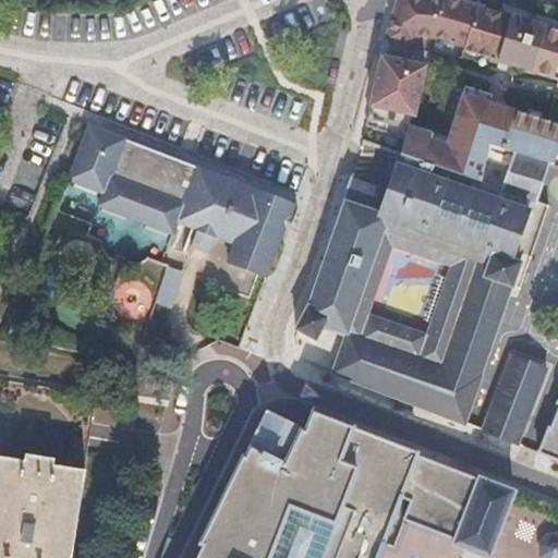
[(557,79),(557,31),(458,0),(399,0),(387,40),(408,47),(412,36),(437,38),(465,47),(464,50),(477,55),(489,59),(557,79)]
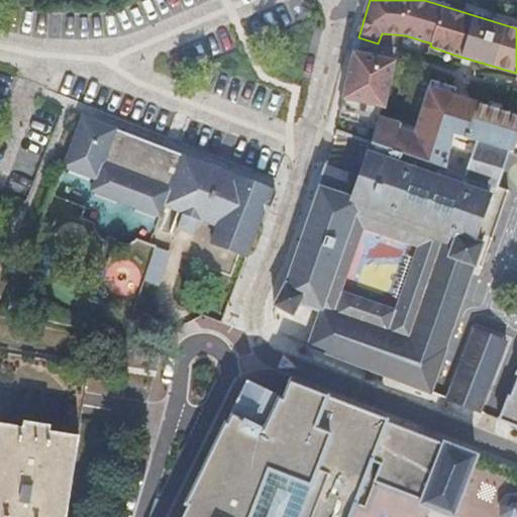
[(452,61),(453,55),(442,50),(440,57),(452,61)]
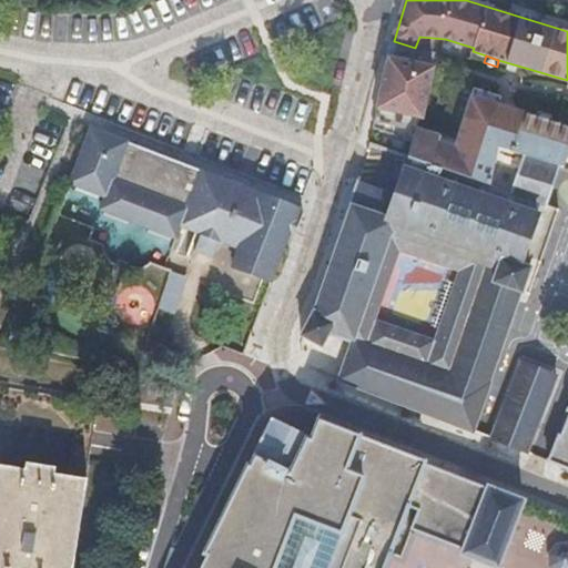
[(422,118),(433,68),(389,58),(374,128),(413,141),(416,130),(419,117),(422,118)]
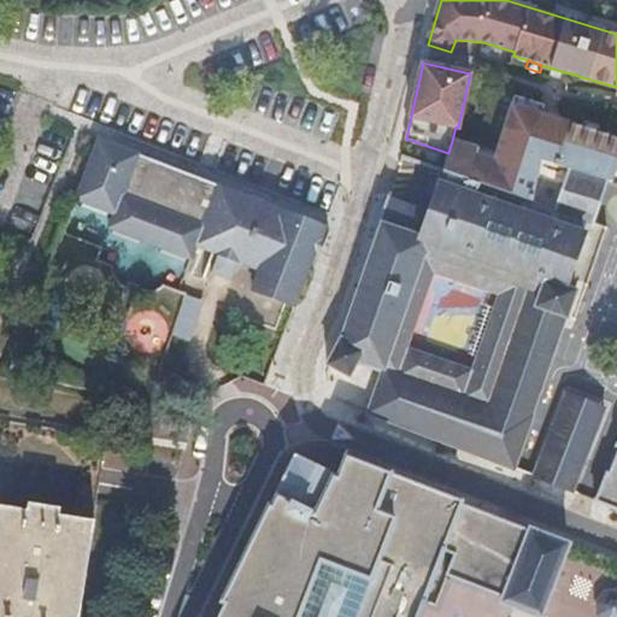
[(541,115),(545,105),(516,97),(513,106),(541,115)]
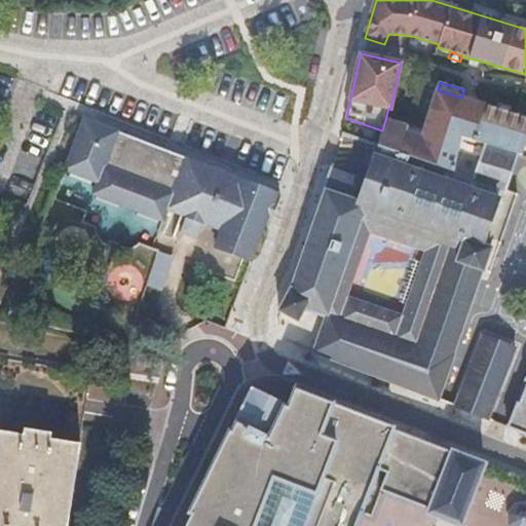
[(407,126),(385,120),(382,130),(378,145),(435,165),(454,172),(463,138),(518,154),(523,155),(525,143),(525,117),(511,113),(497,109),(461,98),(438,90),(425,129),(422,137),(406,132),(407,126)]
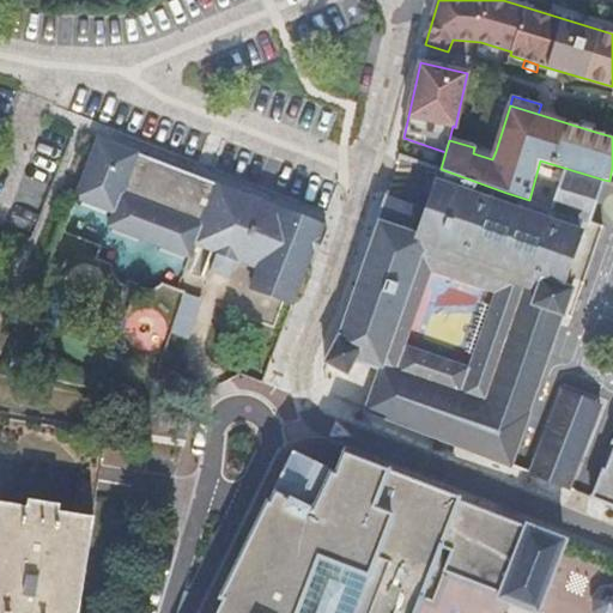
[(598,125),(582,120),(580,127),(595,132),(598,125)]
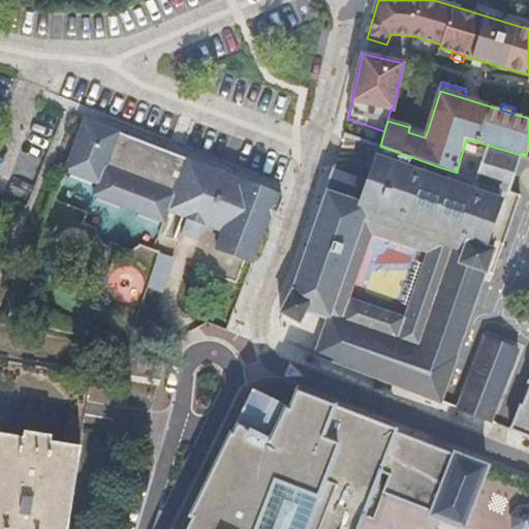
[(83,120),(63,170),(70,174),(69,178),(91,186),(92,182),(97,184),(93,195),(96,196),(95,201),(117,210),(118,206),(122,207),(127,195),(138,199),(134,212),(137,213),(136,217),(158,225),(159,221),(163,223),(167,212),(187,219),(181,235),(197,241),(204,225),(222,232),(216,250),(251,265),(266,227),(270,229),(282,198),(278,197),(279,195),(83,120)]
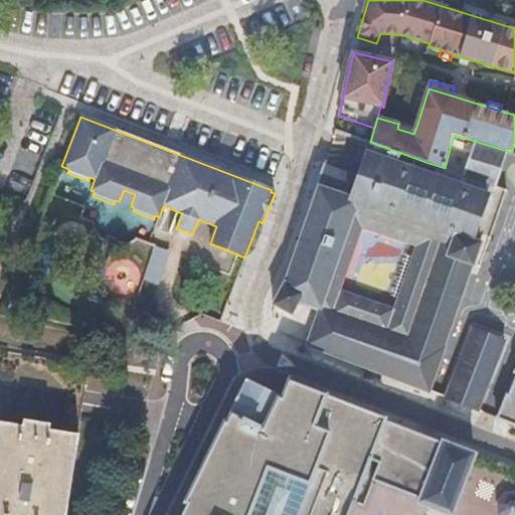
[(398,122),(398,124),(397,129),(413,134),(416,127),(398,122)]
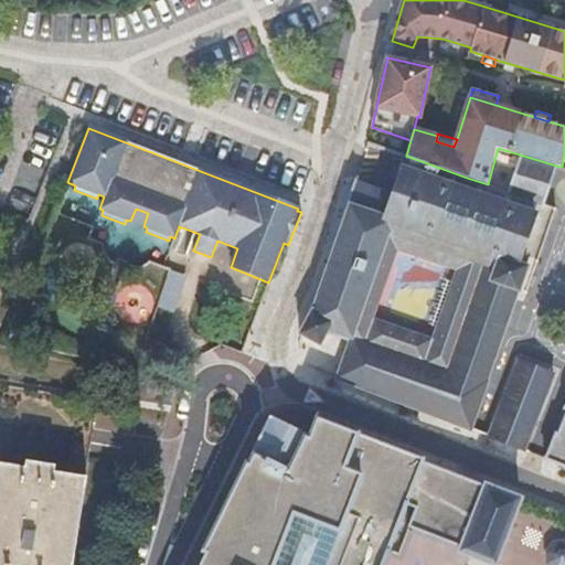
[(488,184),(467,178),(448,226),(430,276),(512,307),(518,290),(531,257),(533,258),(551,206),(543,203),(556,166),(498,148),(488,184)]
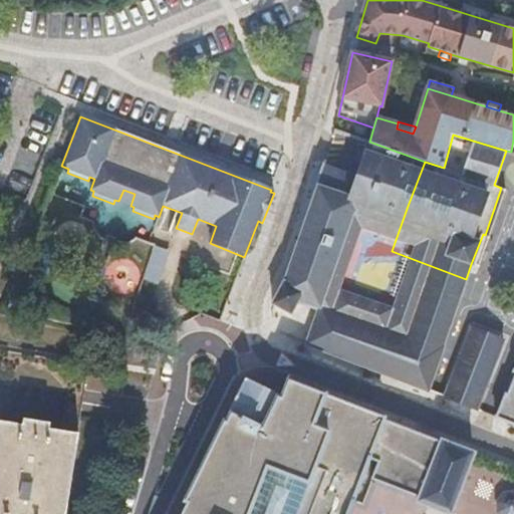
[(313,198),(284,281),(272,303),(274,304),(291,313),(298,300),(320,307),(307,341),(306,343),(429,391),(444,346),(443,345),(466,279),(392,251),(425,162),(369,142),(357,177),(324,165),(313,198)]
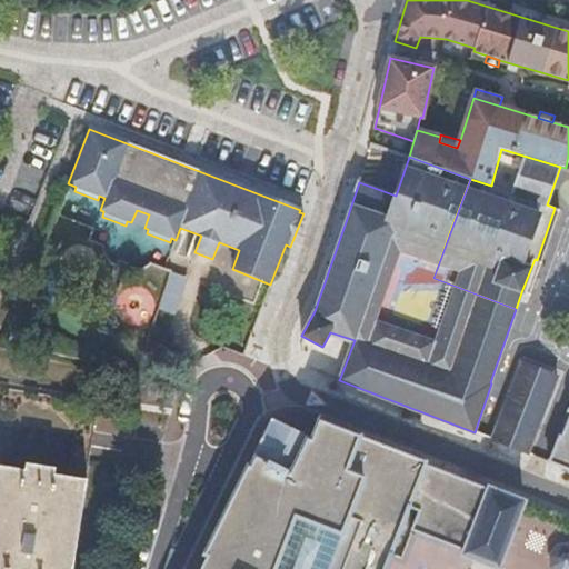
[(347,219),(359,182),(357,182),(345,218),(347,219)]
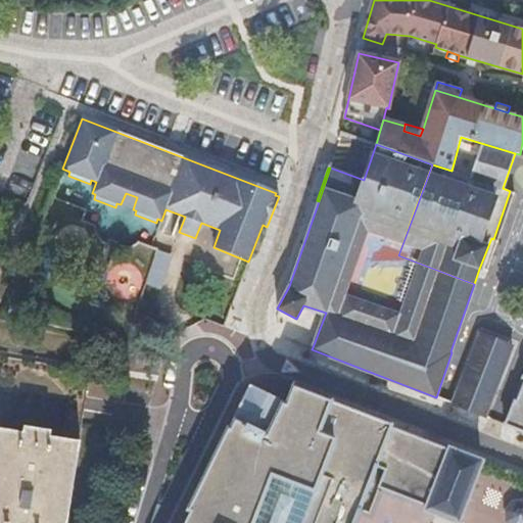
[(510,191),(493,239),(498,240),(515,192),(510,191)]
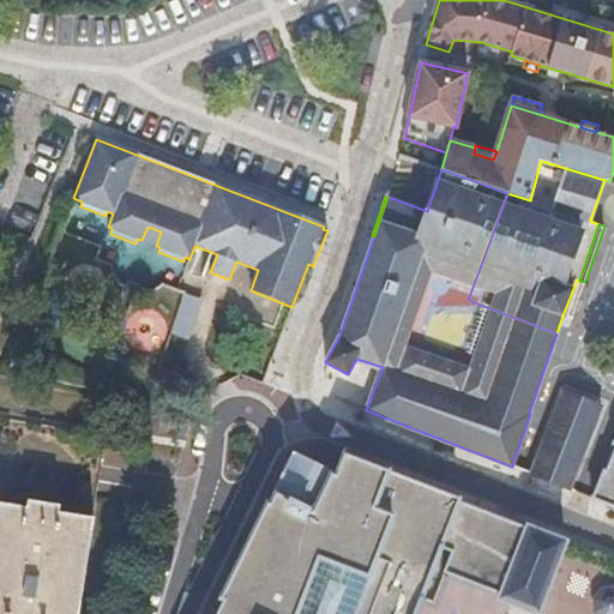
[(142,240),(156,246),(161,232),(148,227),(142,240)]
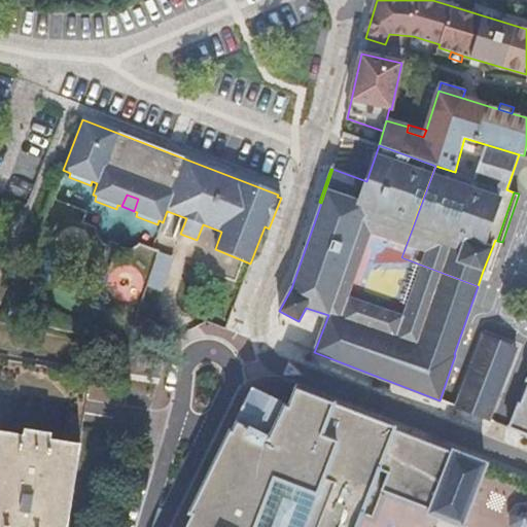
[(171,259),(157,254),(147,286),(160,290),(171,259)]
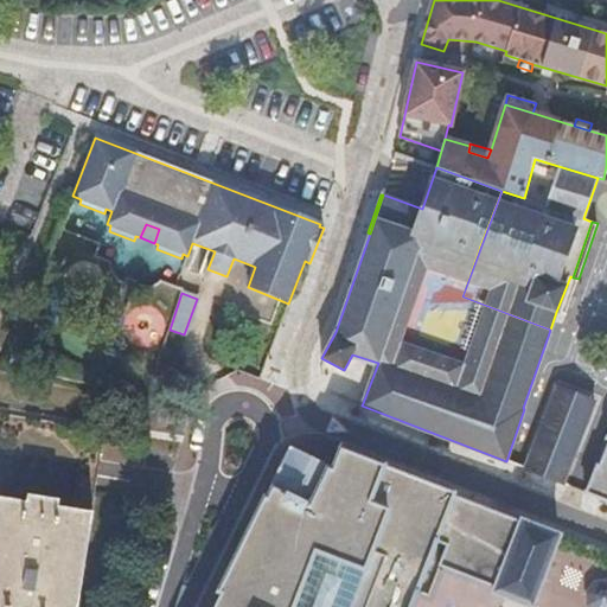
[(564,481),(595,402),(558,387),(528,467),(564,481)]
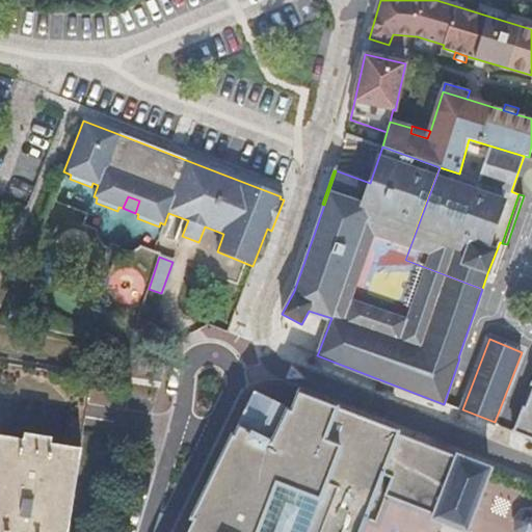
[(358,531),(381,474),(392,478),(384,496),(434,515),(433,519),(466,531),(488,473),(490,470),(457,456),(456,457),(397,434),(398,432),(336,407),(335,407),(325,404),(298,394),(291,413),(289,411),(290,409),(254,392),(247,404),(236,427),(238,428),(233,435),(232,435),(191,519),(194,520),(187,531),(358,531)]
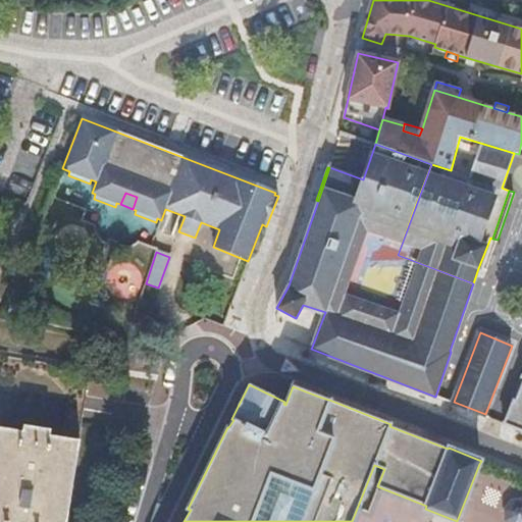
[(521,384),(516,401),(514,400),(504,424),(521,430),(521,384)]
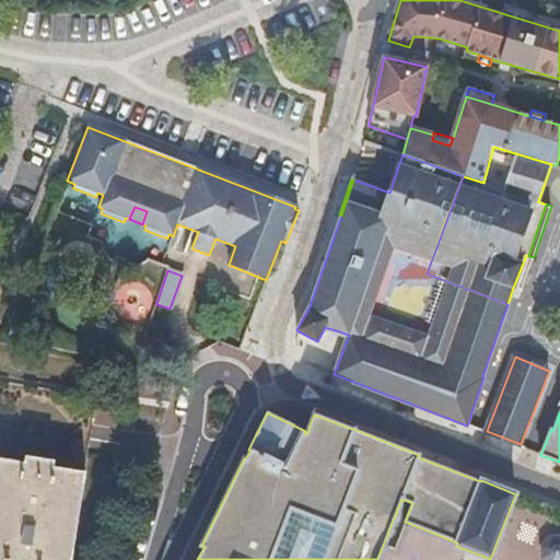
[(73,559),(88,471),(54,466),(55,458),(28,454),(27,462),(0,457),(0,559),(73,559)]
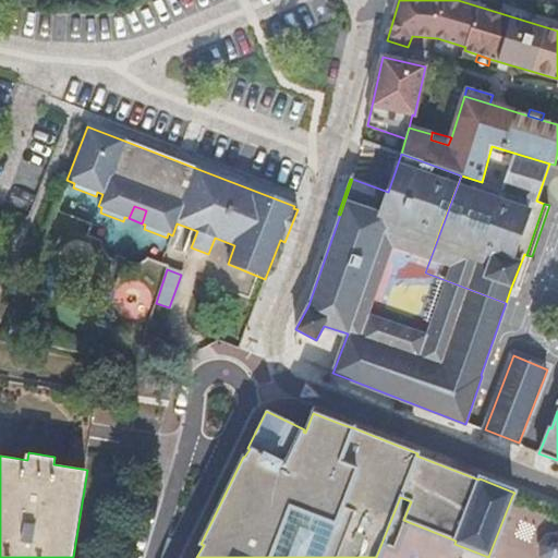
[(557,557),(557,534),(548,535),(540,544),(541,557),(542,557),(557,557)]
